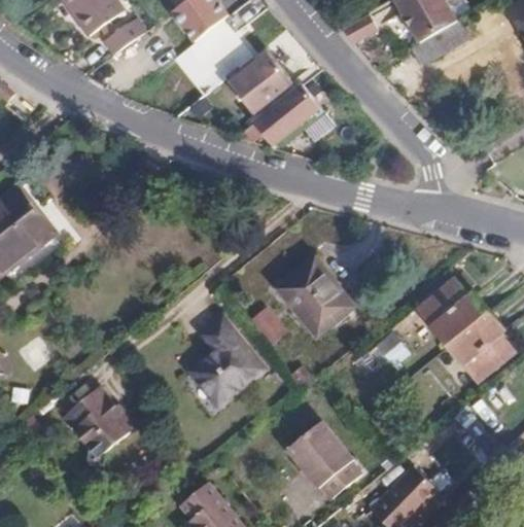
[(112,0),(57,0),(77,27),(79,25),(89,37),(97,31),(105,26),(121,13),(112,0)]
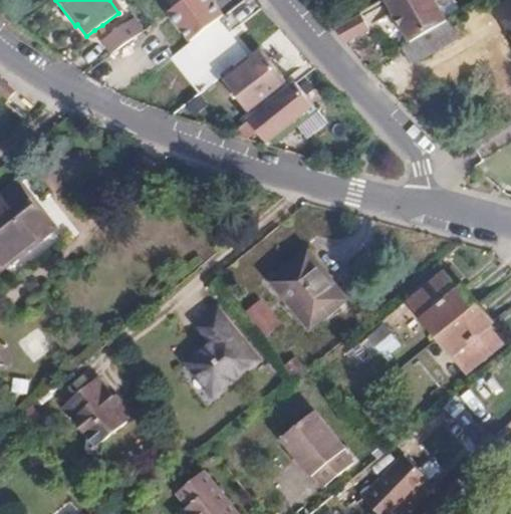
[(164,0),(170,8),(182,0),(164,0)]
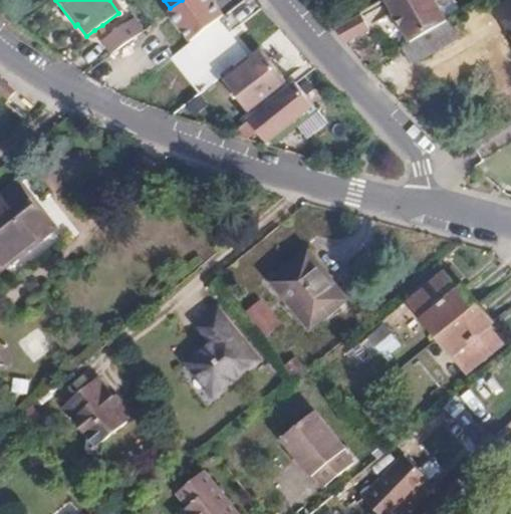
[(182,0),(170,8),(167,11),(188,40),(217,18),(220,16),(208,0),(182,0)]
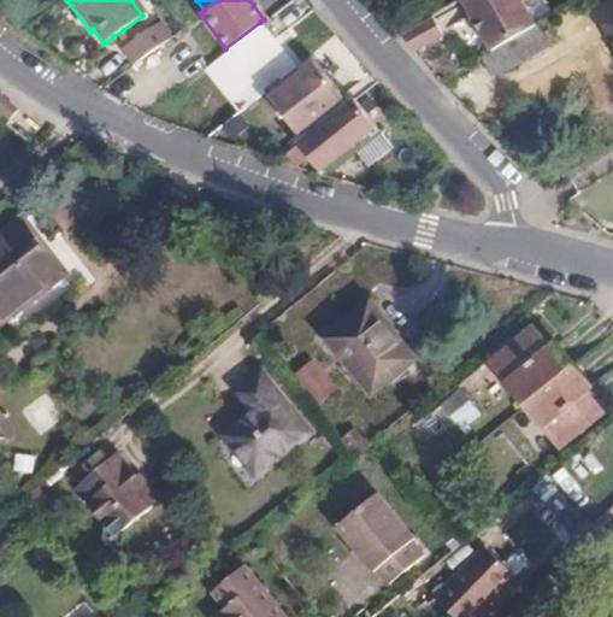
[(518,0),(459,0),(490,52),(510,41),(534,27),(518,0)]
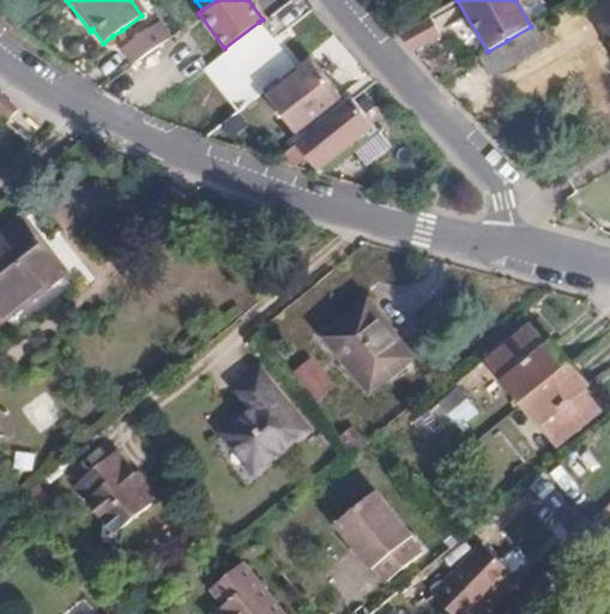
[(235,113),(291,66),(259,22),(224,48),(199,67),(235,113)]
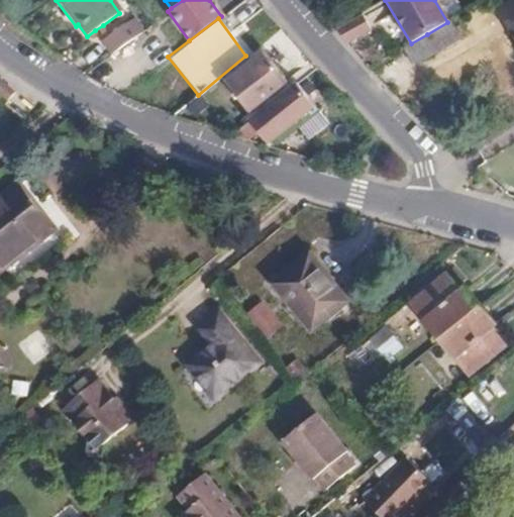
[(100,43),(108,55),(138,33),(130,21),(111,35),(103,40),(100,43)]
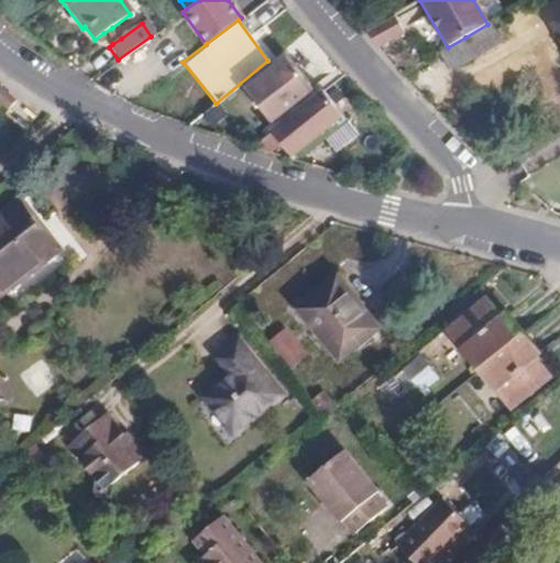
[(465,37),(476,55),(498,42),(489,24),(487,24),(465,37)]
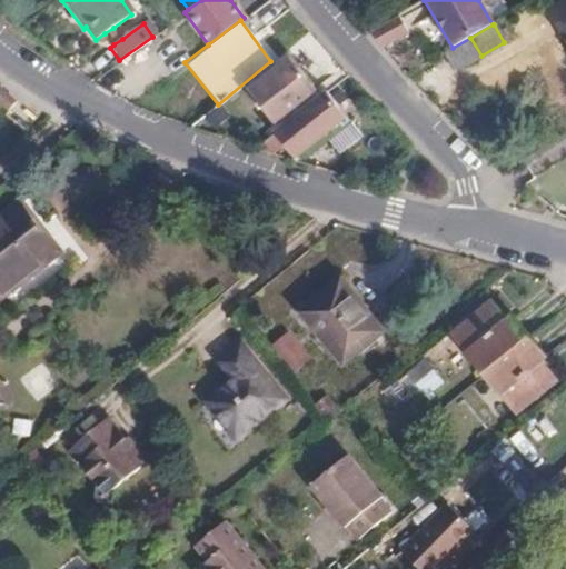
[(86,27),(83,29),(93,42),(96,40),(86,27)]
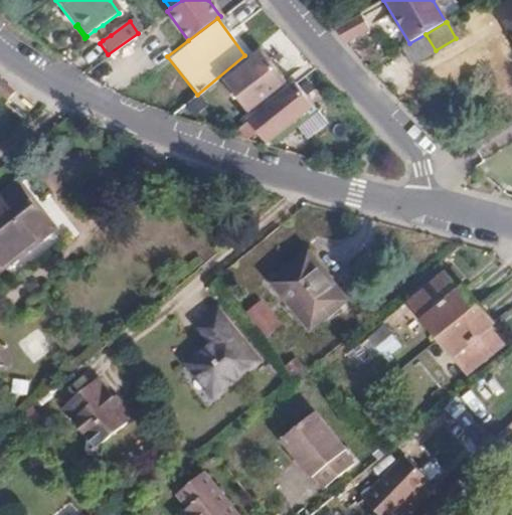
[(95,30),(103,40),(111,35),(103,25),(95,30)]
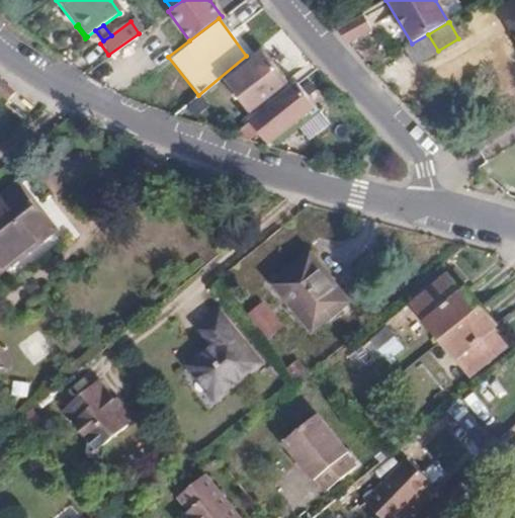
[(412,44),(402,51),(412,67),(438,51),(428,34),(412,44)]
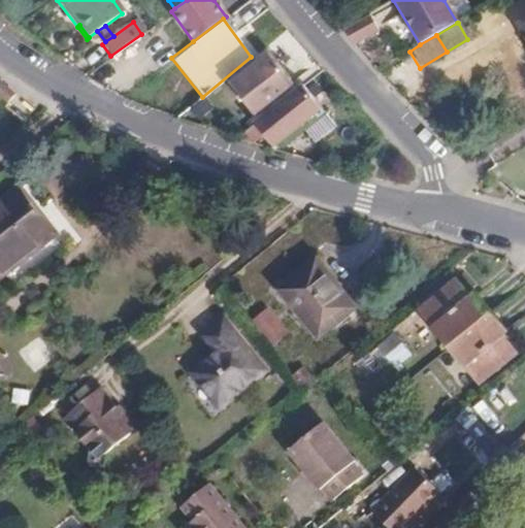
[(266,54),(228,85),(258,121),(297,91),(266,54)]
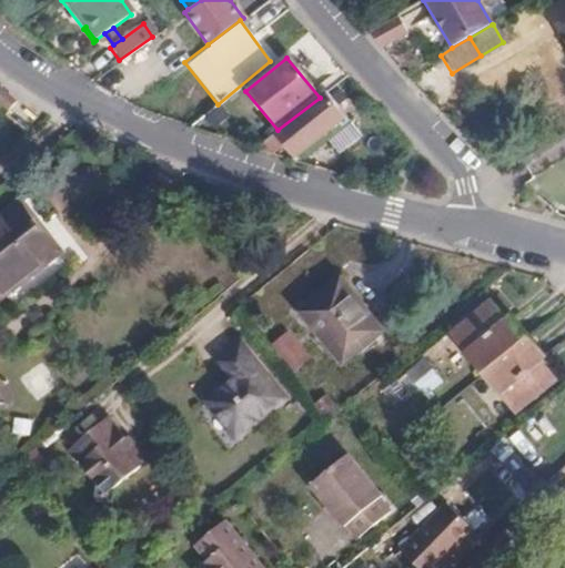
[(0,87),(0,105),(8,112),(17,101),(0,87)]
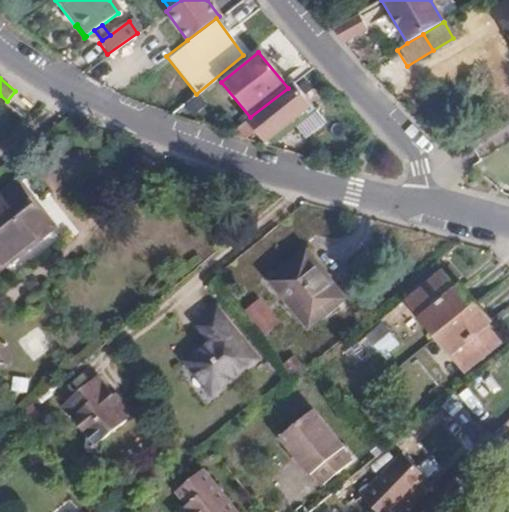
[(308,107),(292,85),(288,88),(250,117),(245,121),(263,142),(308,107)]
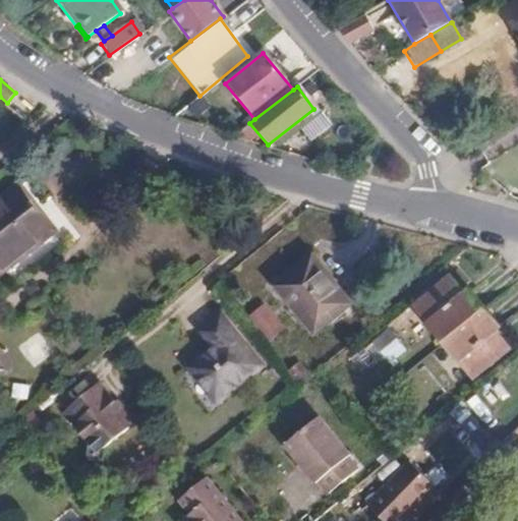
[(0,277),(55,233),(20,191),(0,208),(0,277)]
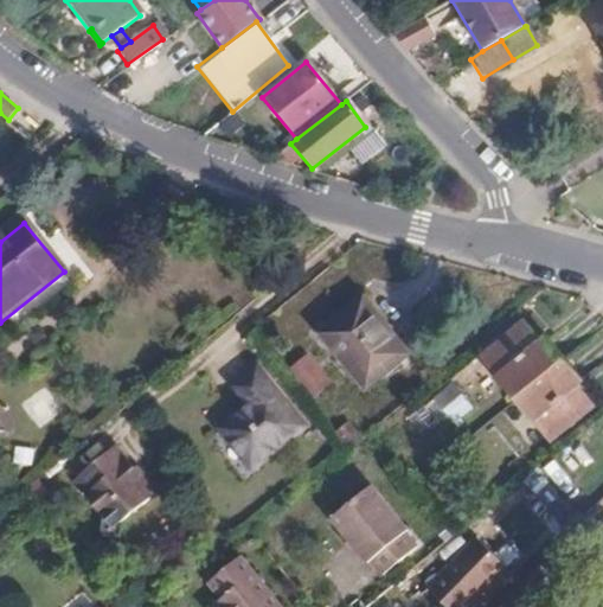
[(404,350),(359,296),(316,332),(361,385),(404,350)]
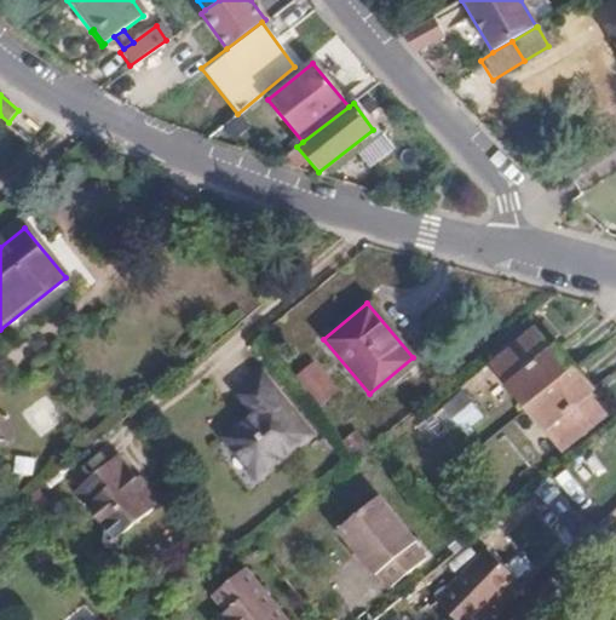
[(523,406),(570,366),(553,345),(546,351),(529,332),(489,363),(523,406)]
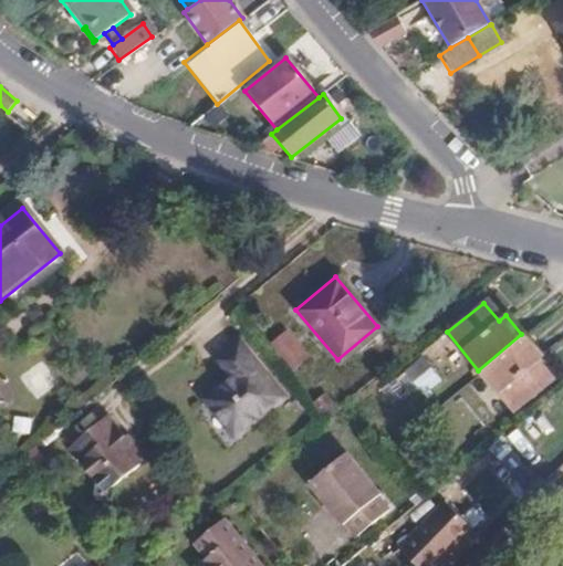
[(287,334),(270,345),(289,374),(305,362),(287,334)]
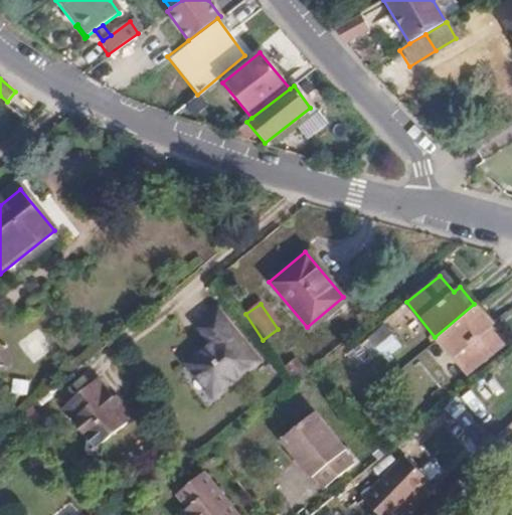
[(488,321),(474,304),(435,337),(464,372),(496,344),(482,327),(488,321)]
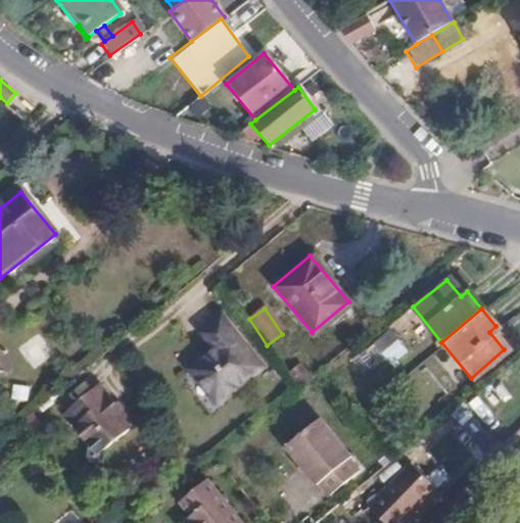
[(257,366),(222,323),(206,337),(218,350),(195,369),(220,397),(257,366)]
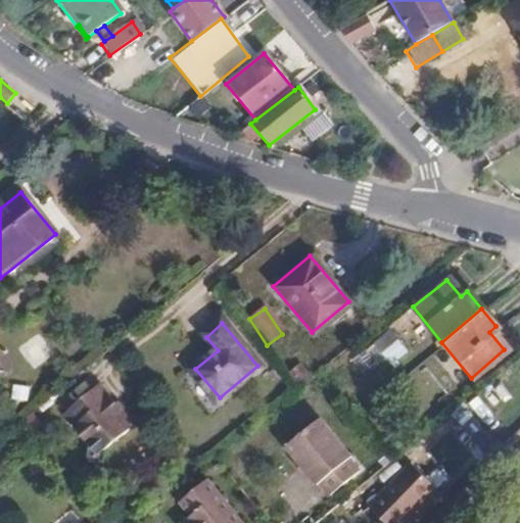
[(367,360),(393,337),(385,328),(359,350),(367,360)]
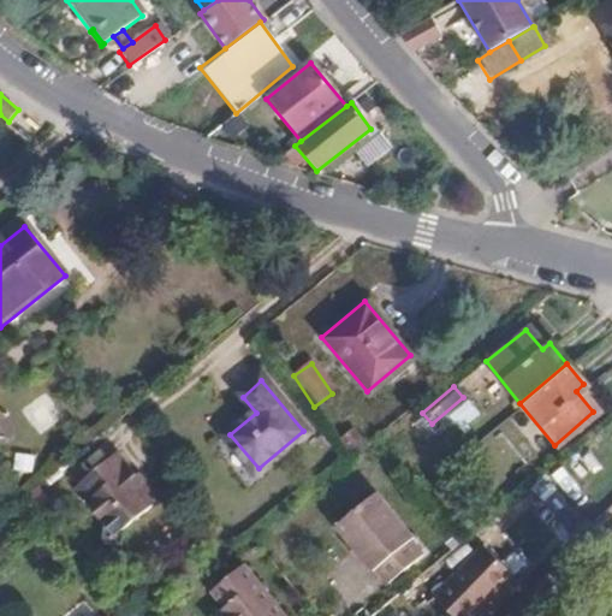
[(477,414),(463,397),(432,424),(447,440),(477,414)]
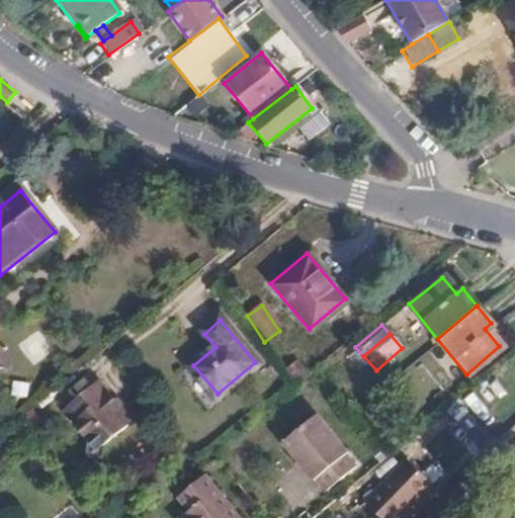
[(107,405),(112,400),(105,392),(103,392),(94,379),(60,408),(71,420),(69,422),(85,442),(93,451),(100,445),(124,425),(107,405)]
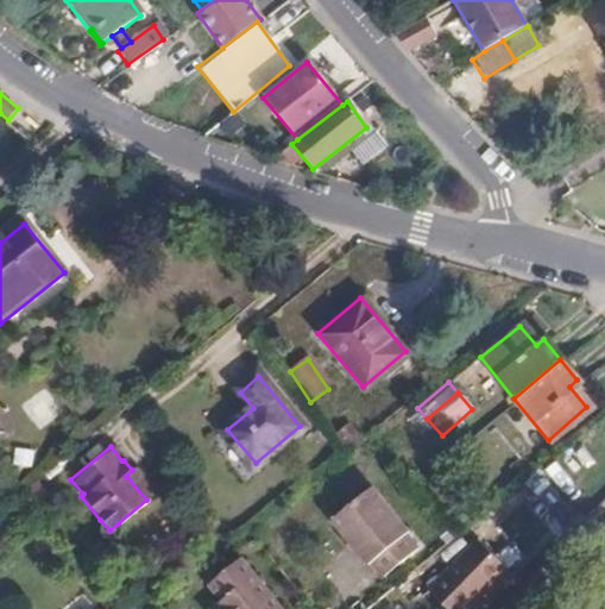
[(555,490),(536,468),(523,479),(541,502),(555,490)]
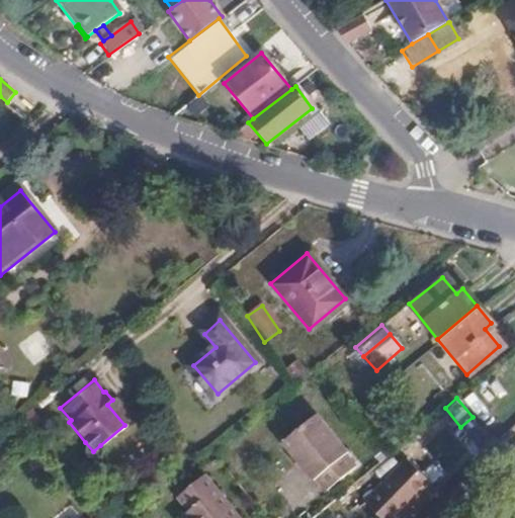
[(113,399),(112,400),(107,405),(124,425),(130,419),(113,399)]
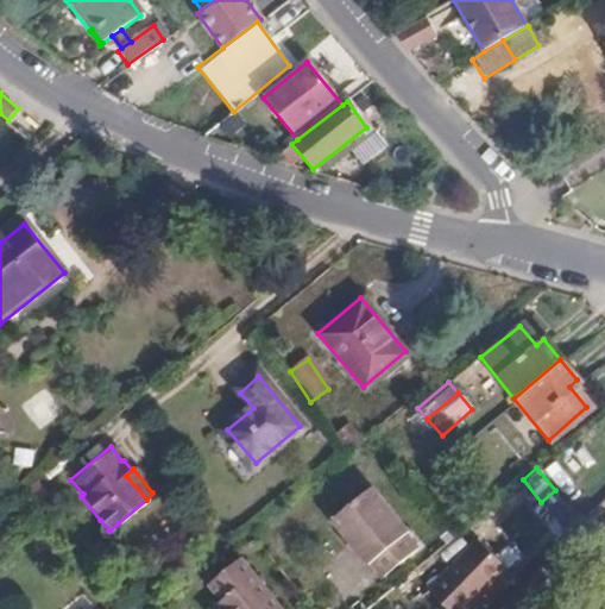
[(328,520),(341,535),(353,550),(366,564),(370,562),(380,575),(415,547),(403,534),(407,531),(367,488),(328,520)]
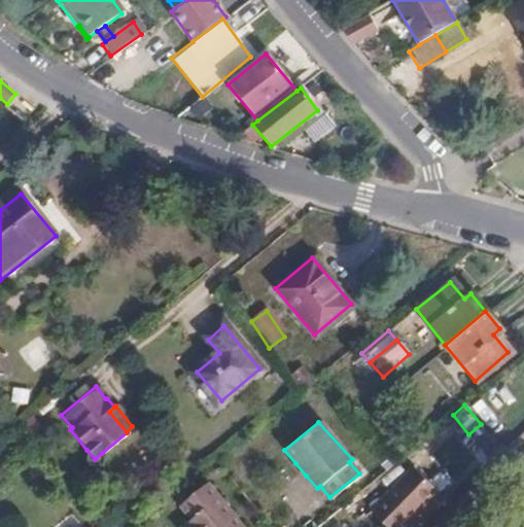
[(95,459),(86,450),(86,463),(102,463),(102,453),(95,459)]
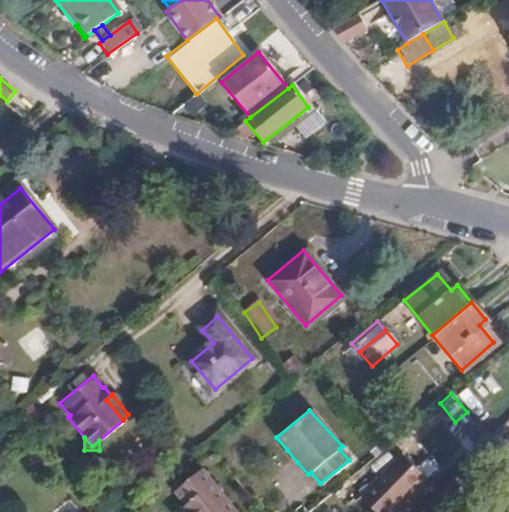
[(297,462),(287,450),(283,454),(293,465),(297,462)]
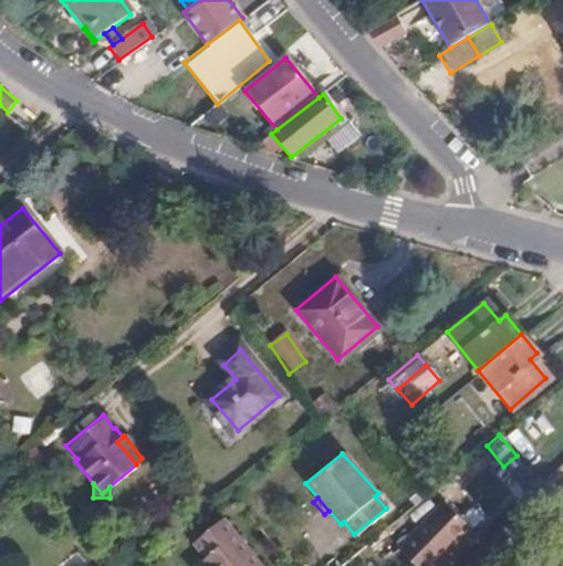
[(430,565),(458,538),(470,526),(442,501),(398,547),(416,565),(430,565)]
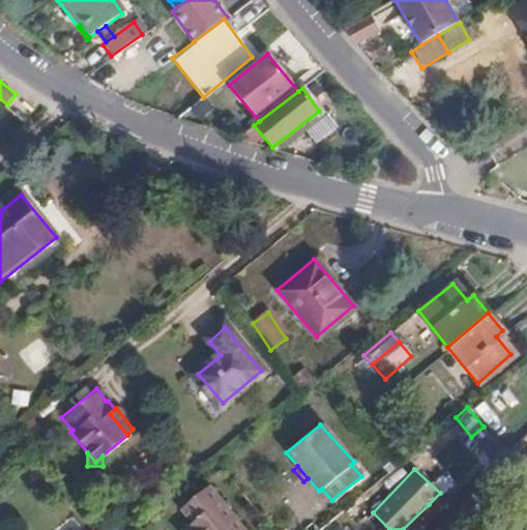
[(243,529),(206,487),(179,508),(192,523),(182,529),(243,529)]
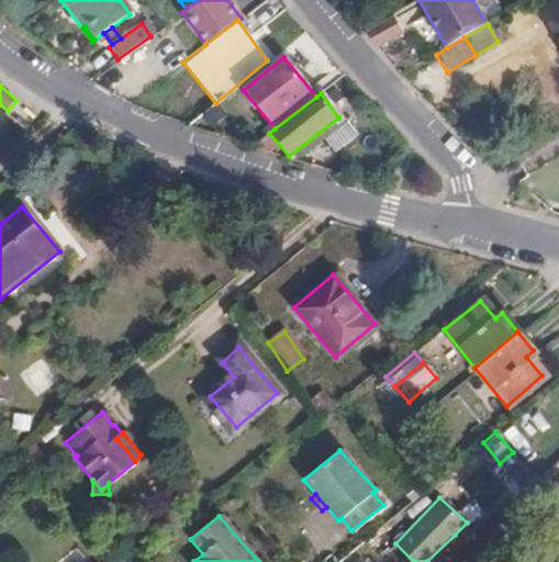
[(472,529),(467,523),(455,535),(461,540),(472,529)]
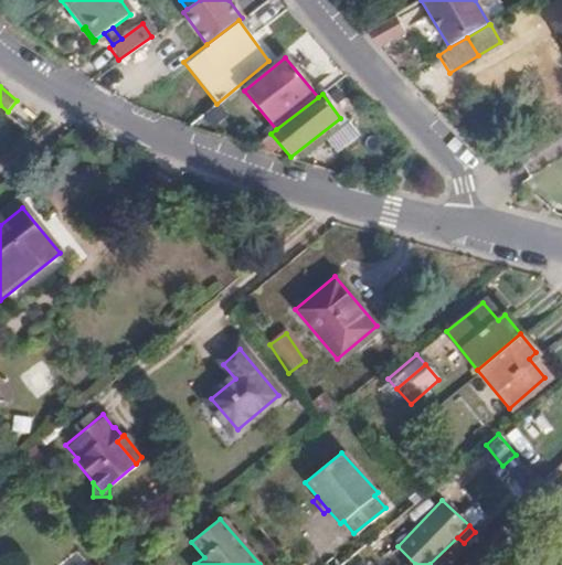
All buildings are outlined.
